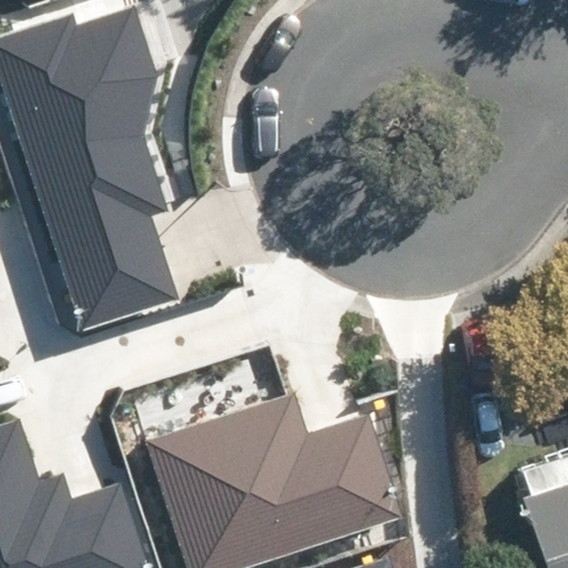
[(143,134),(158,80),(133,7),(78,26),(73,12),(0,37),(0,83),(82,330),(179,297),(151,216),(169,211),(143,134)]
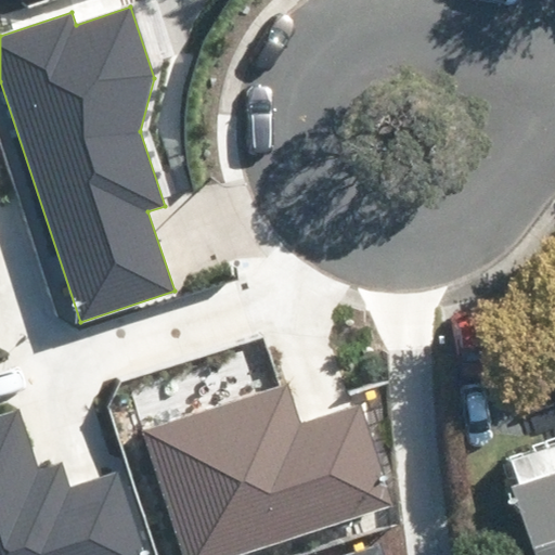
[(144,431),(184,554),(240,554),(392,505),(359,404),(304,423),(291,385),(144,431)]
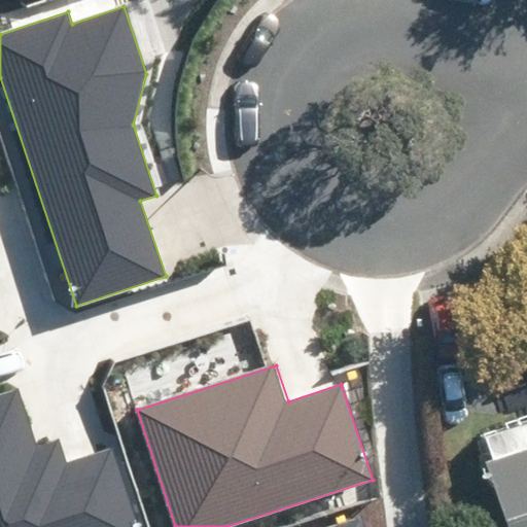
[(0,526),(136,526),(112,452),(67,466),(60,441),(35,448),(18,391),(0,396),(0,526)]
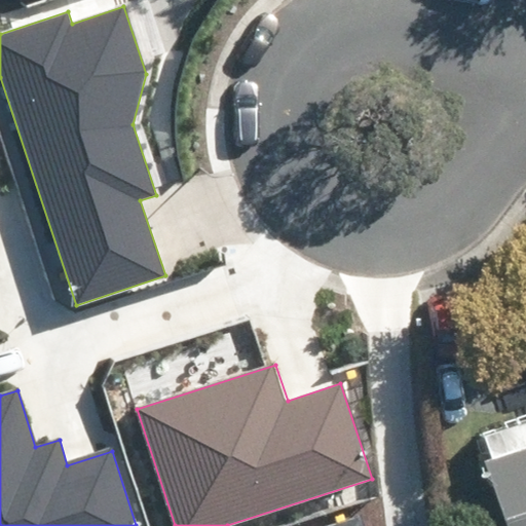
[(491,461),(484,462),(504,525),(525,525),(525,424),(484,440),(491,461)]
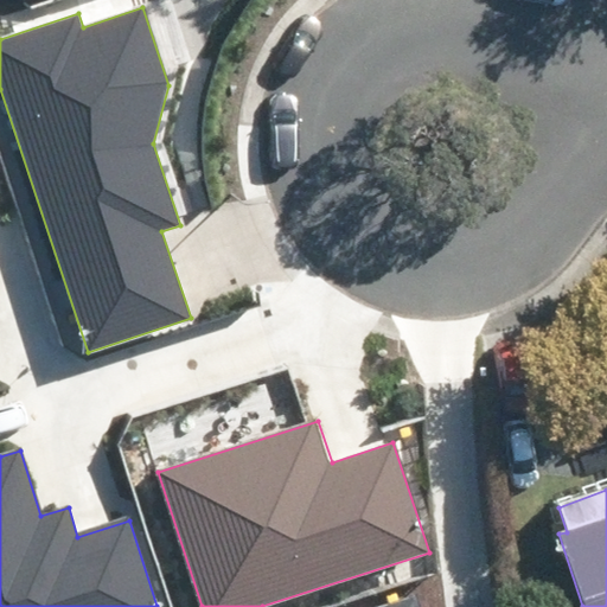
[(422,606),(419,594),(377,606),(422,606)]
